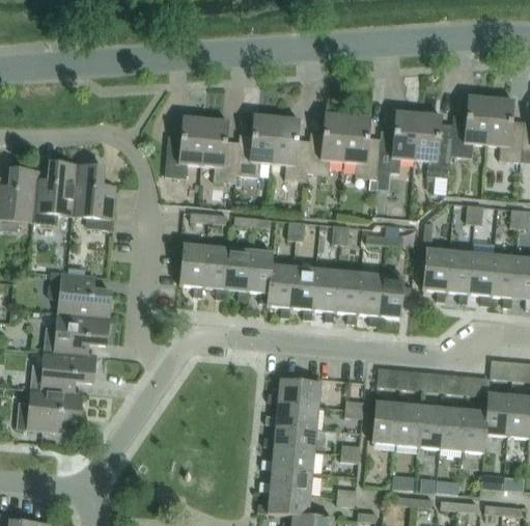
[(452,120),(450,142),(451,142),(449,155),(450,155),(471,156),(472,142),(486,143),(491,97),(467,94),(465,121),(452,120)]
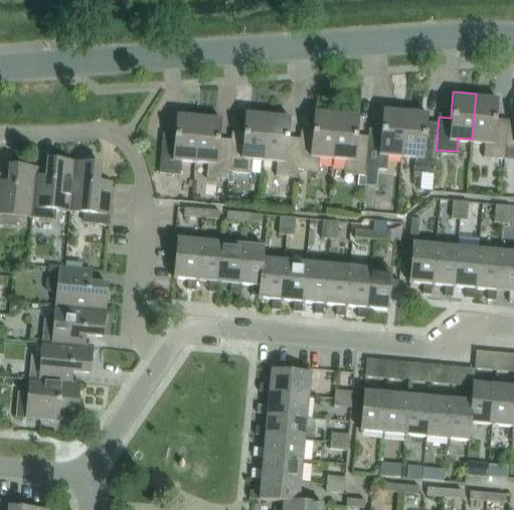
[(498,96),(476,94),(472,139),(485,140),(484,154),(504,156),(507,124),(495,123),(498,96)]
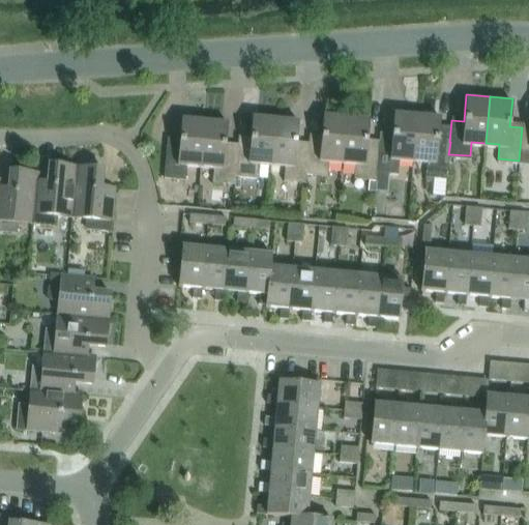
[(400,157),(413,158),(417,112),(394,110),(391,137),(380,136),(379,144),(377,169),(398,171),(400,157)]
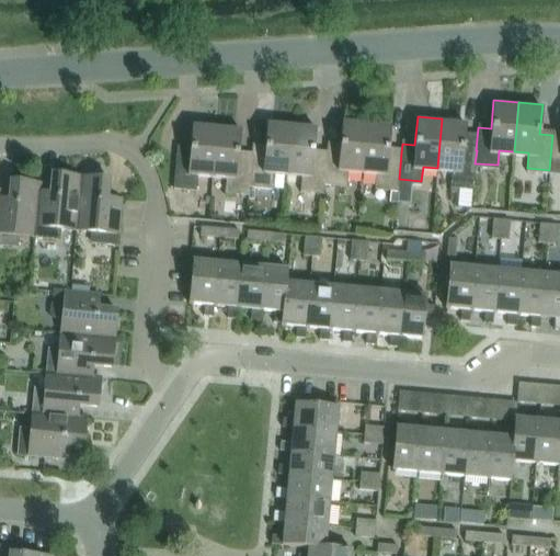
[(323,181),(324,181),(346,183),(347,168),(362,170),(367,120),(343,117),(340,147),(327,146),(326,155),(327,155),(323,181)]
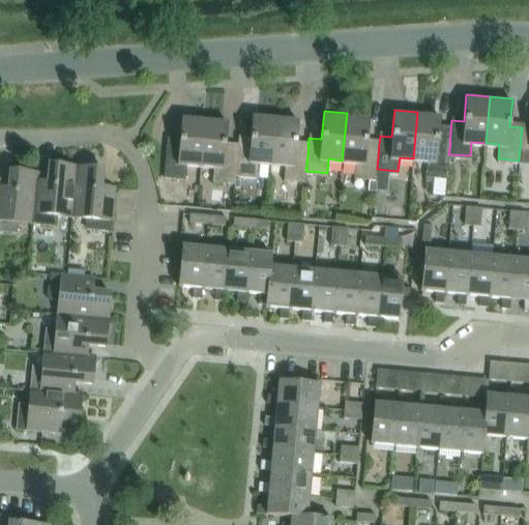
[(450,142),(449,142),(438,141),(440,114),(417,112),(413,158),(427,159),(425,173),(434,174),(447,175),(449,154),(448,154),(450,142)]
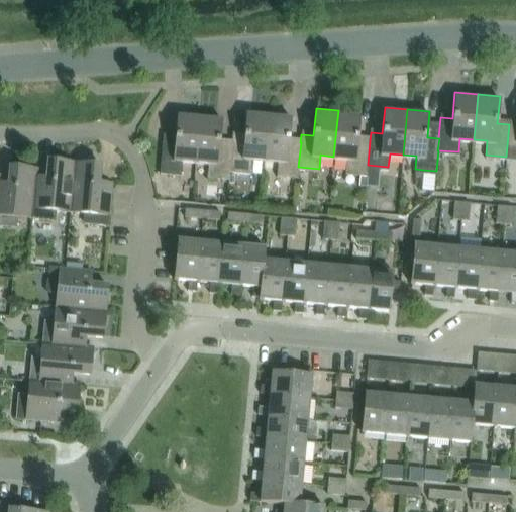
[(265,158),(269,112),(246,110),(244,136),(232,135),(231,143),(229,169),(250,171),(251,157),(265,158)]
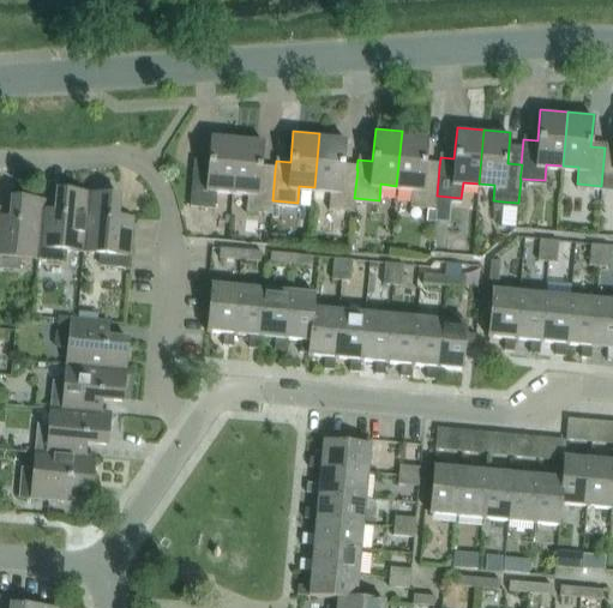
[(402,131),(396,186),(413,187),(410,203),(427,205),(428,205),(436,205),(437,196),(439,167),(425,166),(428,134),(402,131)]
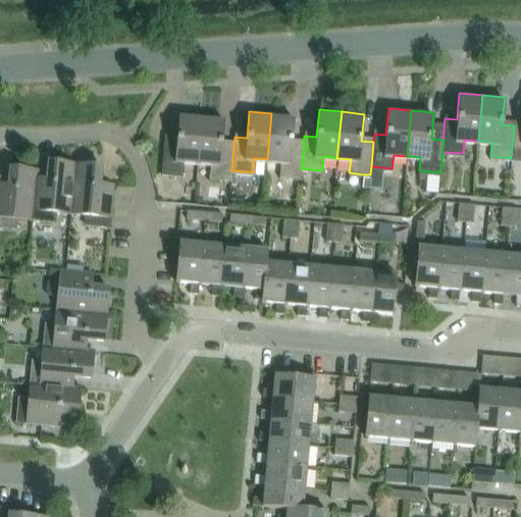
[(198,161),(202,115),(179,113),(176,140),(164,139),(161,172),(183,173),(184,160),(198,161)]
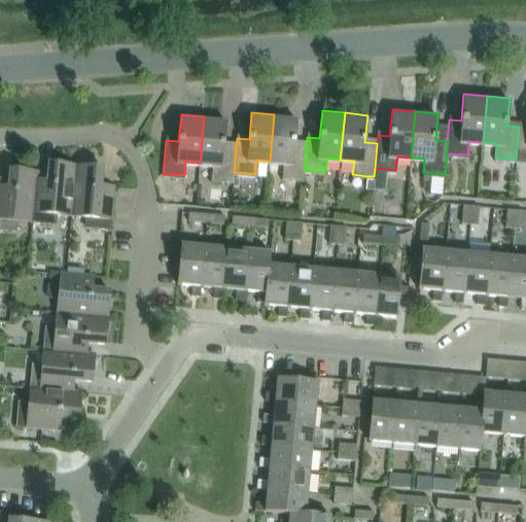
[(296,116),(274,114),(270,161),(283,163),(282,176),(304,178),(305,170),(304,170),(307,145),(306,145),(294,144),(296,116)]
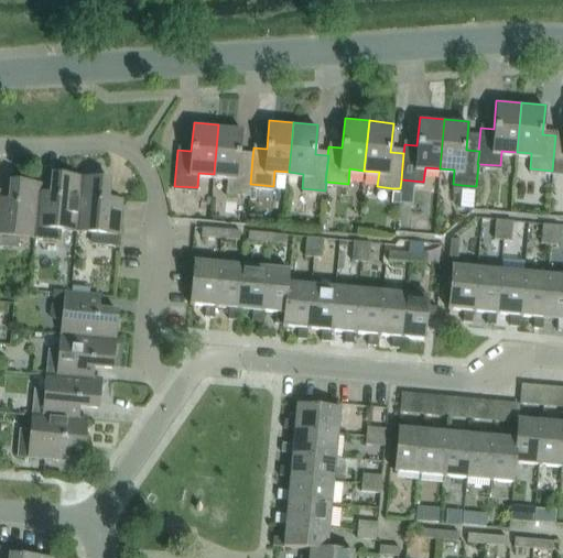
[(249,193),(250,184),(252,156),(240,155),(242,127),(218,124),(214,174),(228,175),(227,190),(249,193)]
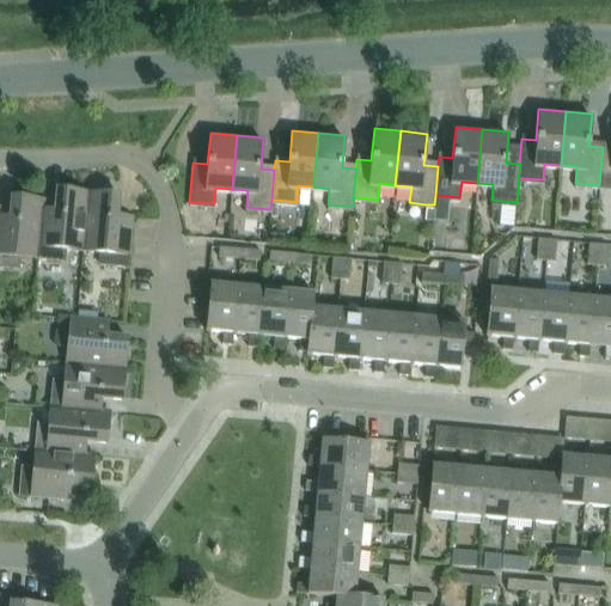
[(610,147),(603,147),(599,185),(610,185),(610,147)]
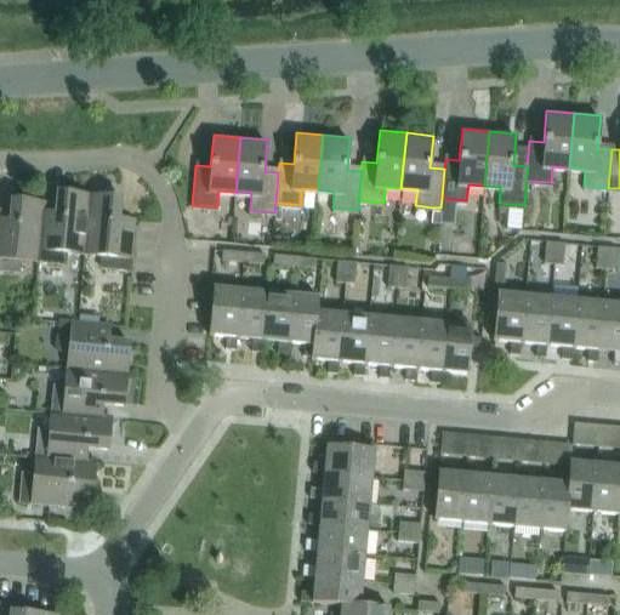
[(43,208),(39,258),(64,261),(66,249),(84,251),(90,191),(58,188),(57,209),(44,208),(43,208)]
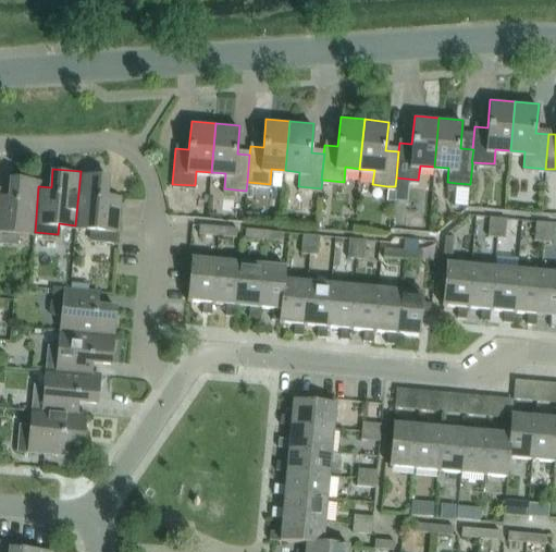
[(120,194),(119,194),(107,193),(108,173),(81,171),(75,225),(93,227),(91,237),(115,240),(120,194)]
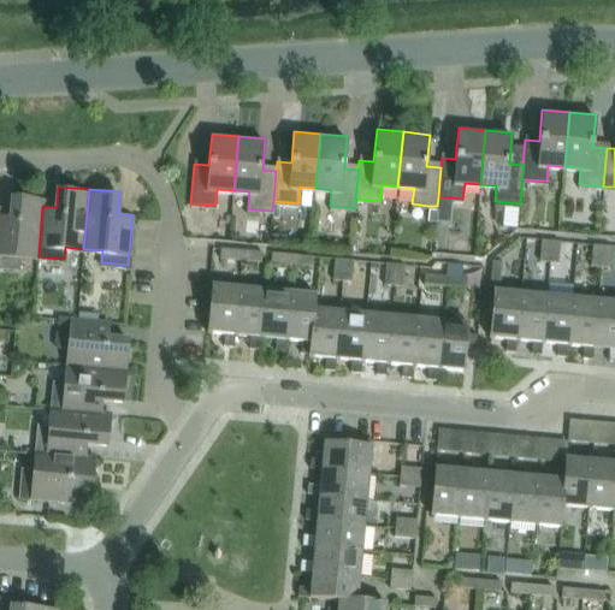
[(19,254),(39,256),(42,206),(43,206),(43,196),(13,194),(11,214),(0,213),(0,264),(18,266),(19,254)]
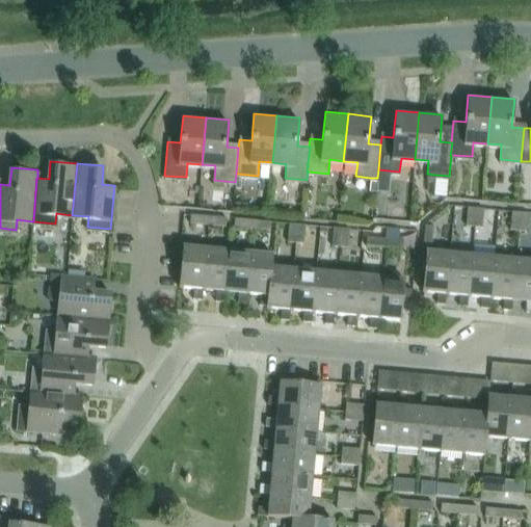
[(378,169),(377,178),(376,189),(390,190),(392,172),(378,169)]
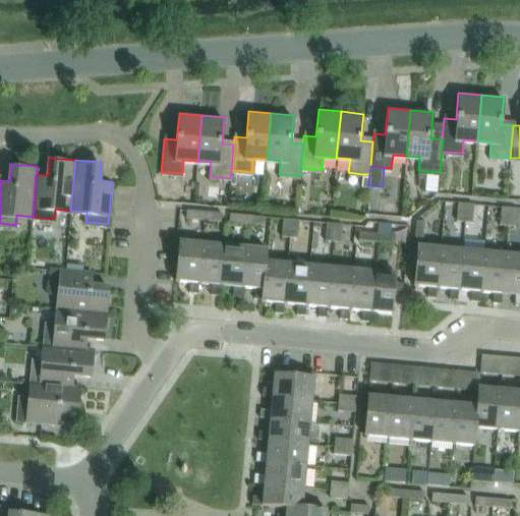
[(217,187),(216,199),(225,201),(226,188),(217,187)]
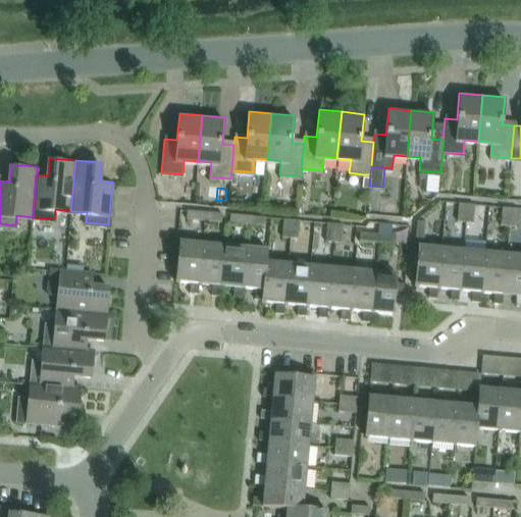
[(457,217),(465,218),(467,200),(459,200),(457,217)]
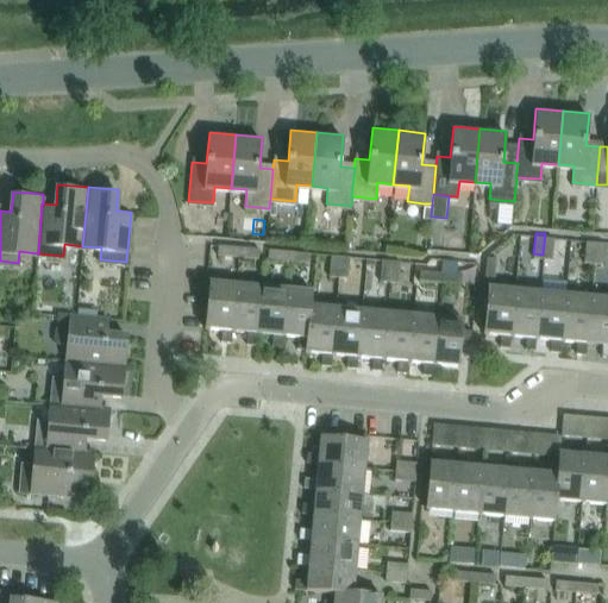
[(545,233),(543,255),(552,256),(555,234),(545,233)]
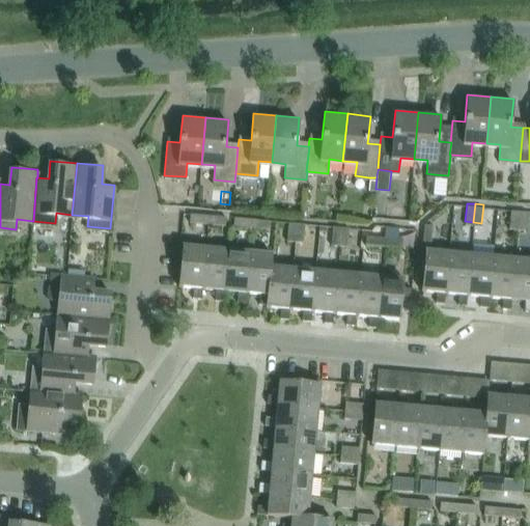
[(509,225),(518,226),(519,208),(510,208),(509,225)]
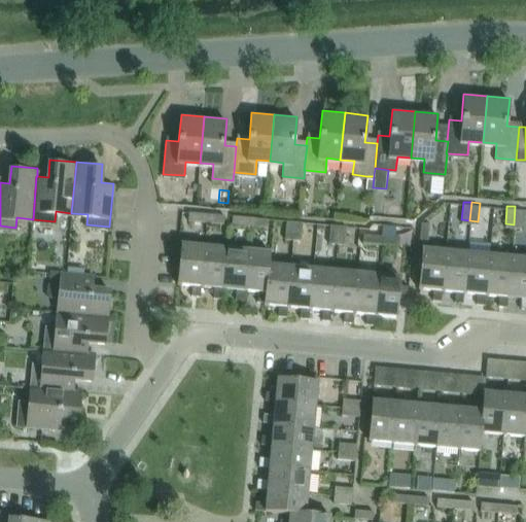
[(515,206),(514,224),(522,225),(523,207),(515,206)]
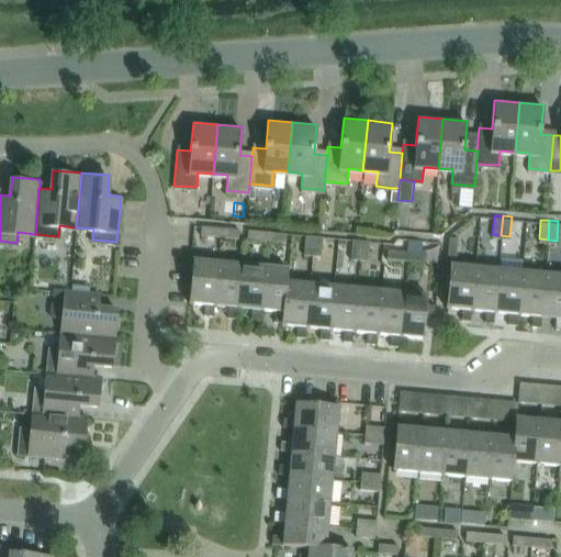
[(201,232),(220,234),(221,225),(201,223),(201,232)]
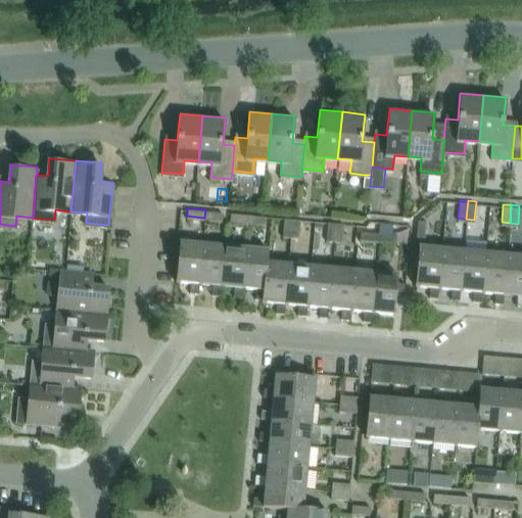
[(205,209),(204,218),(223,219),(223,210),(205,209)]
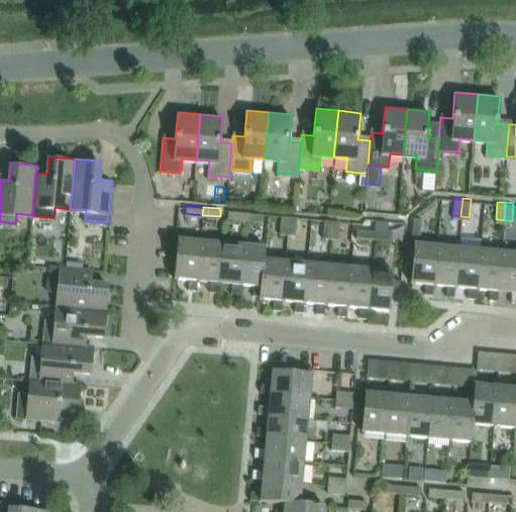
[(227,217),(245,218),(246,210),(228,209),(227,217)]
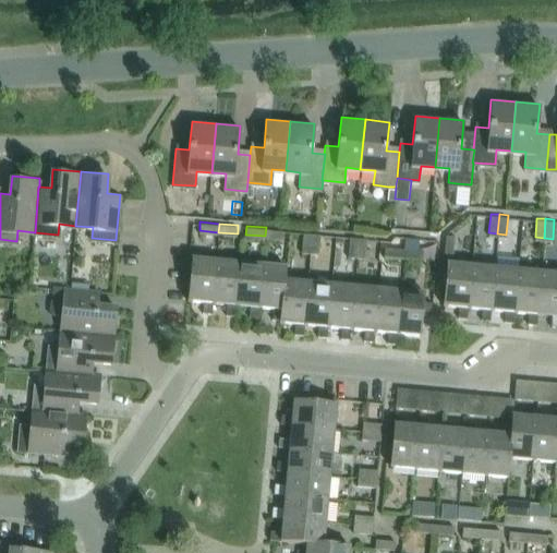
[(266,227),(265,236),(283,238),(285,229),(266,227)]
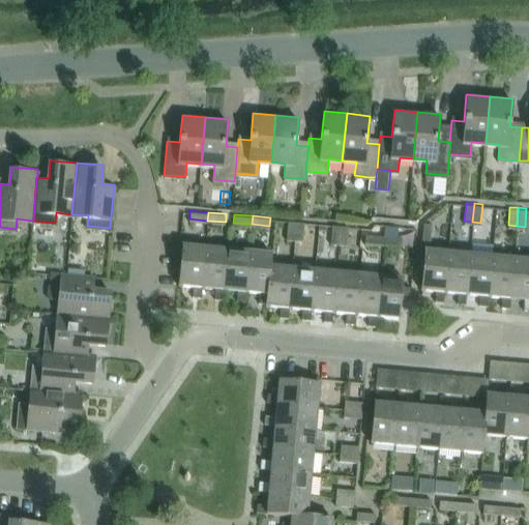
[(287,237),(295,238),(296,220),(288,220),(287,237)]
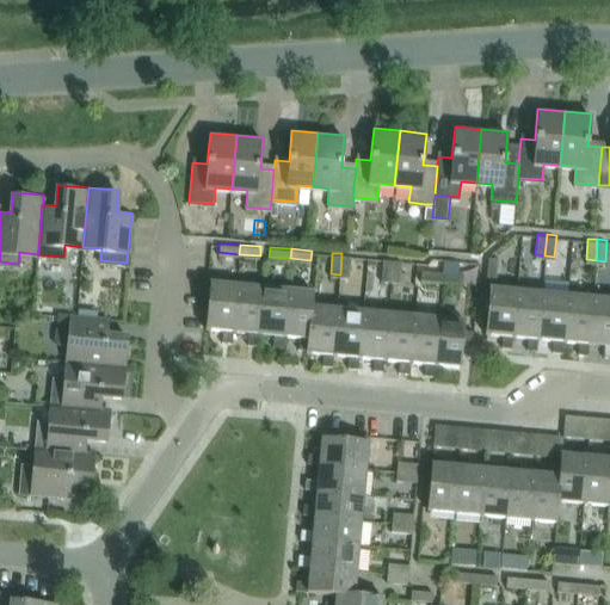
[(342,253),(340,275),(349,276),(351,254),(342,253)]
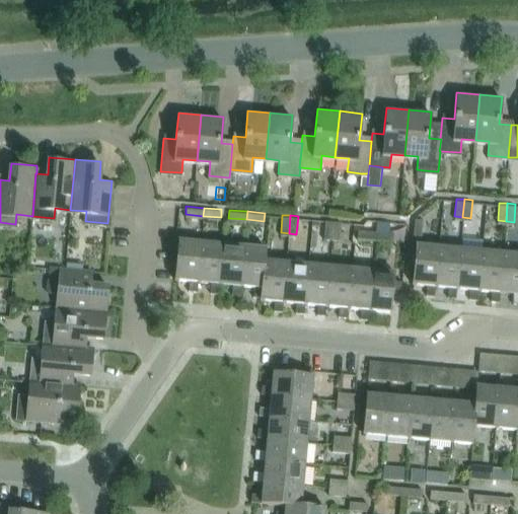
[(415,216),(415,217),(414,234),(422,235),(423,217),(415,216)]
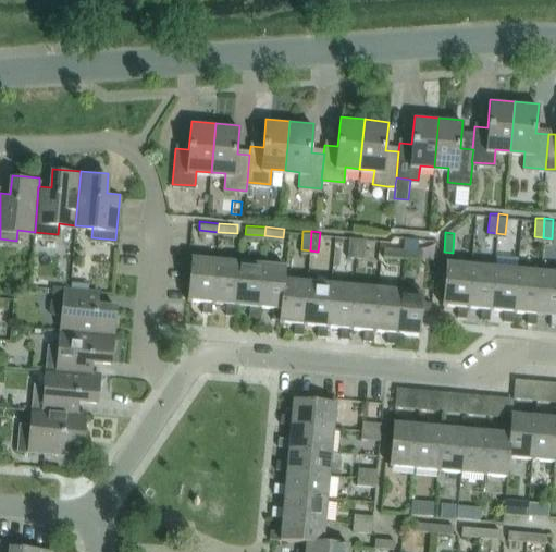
[(347,254),(356,255),(358,235),(349,234),(347,254)]
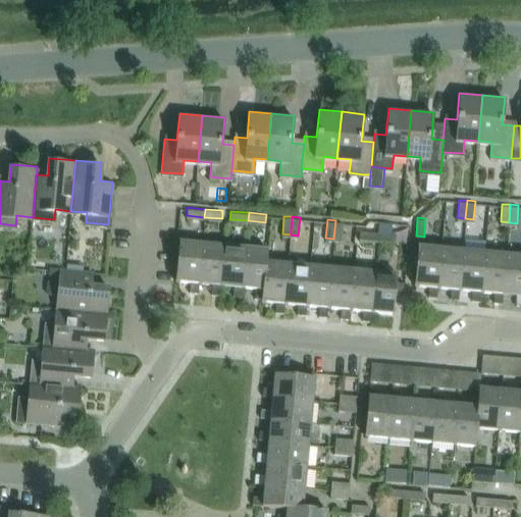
[(335,220),(333,239),(342,240),(343,221),(335,220)]
